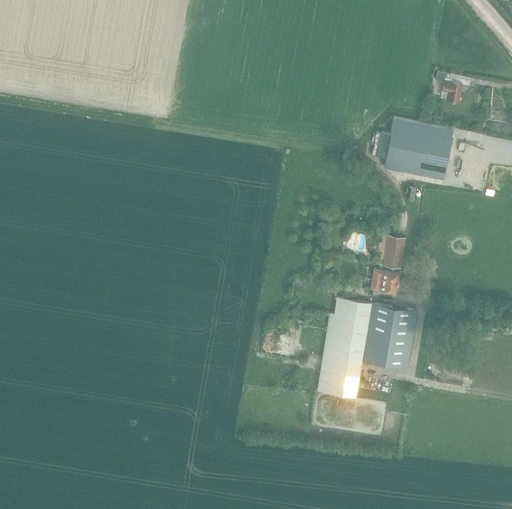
[(462,86),(468,87),(470,79),(450,75),(449,80),(445,79),(442,92),(441,99),(446,100),(446,101),(458,103),(462,86)]
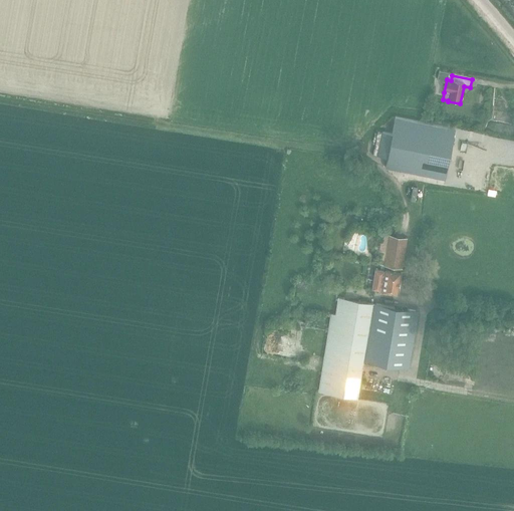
[(386,170),(445,182),(455,132),(396,120),(386,170)]
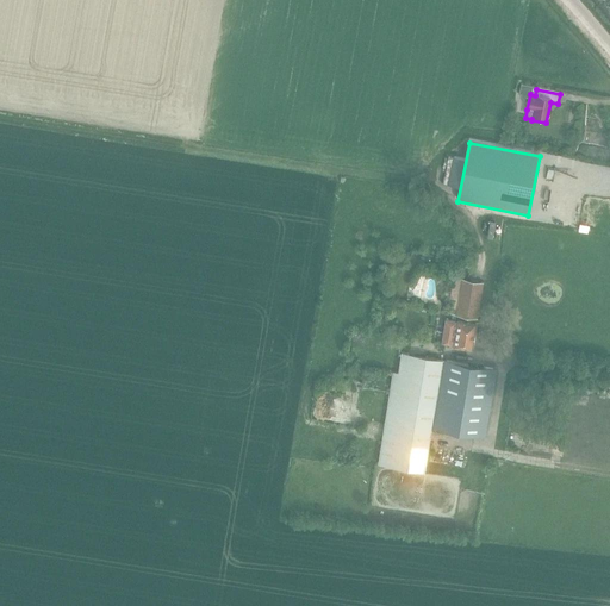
[(447,316),(477,320),(481,285),(453,280),(447,316)]
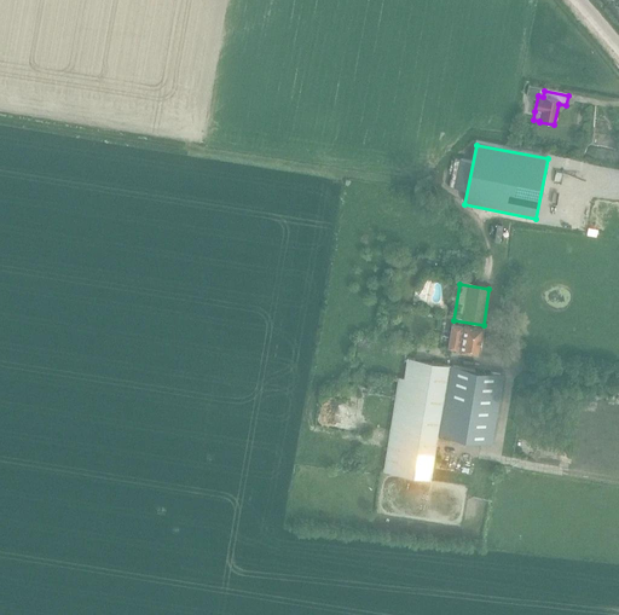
[(447,353),(478,358),(482,331),(452,326),(447,353)]
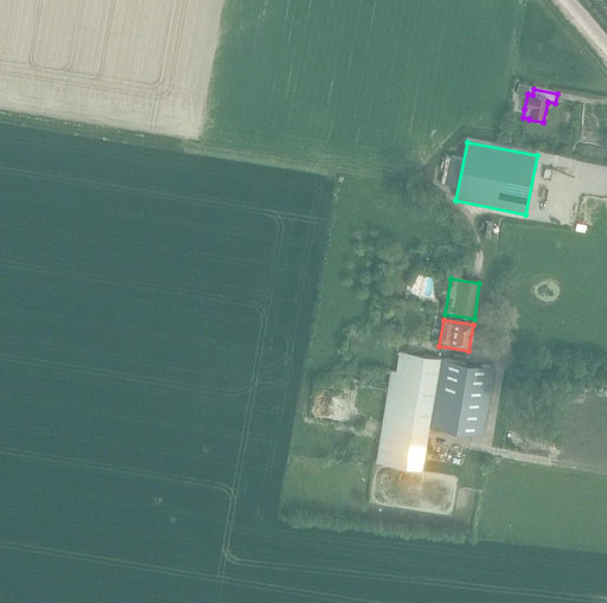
[(428,427),(481,436),(493,369),(400,352),(396,372),(390,372),(376,462),(421,470),(428,427)]
